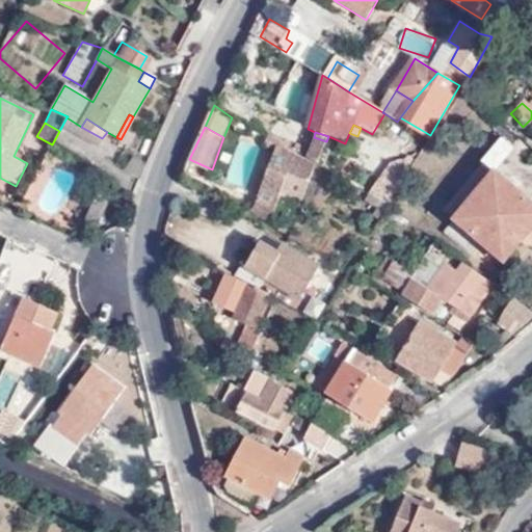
[(286,142),(274,136),(270,147),(282,152),(286,142)]
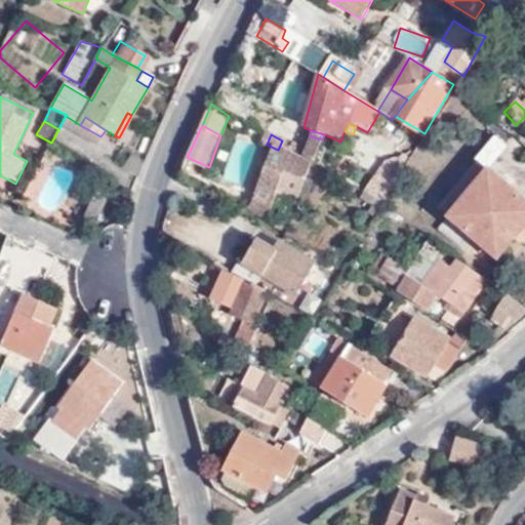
[(322,139),(310,135),(305,155),(315,161),(322,139)]
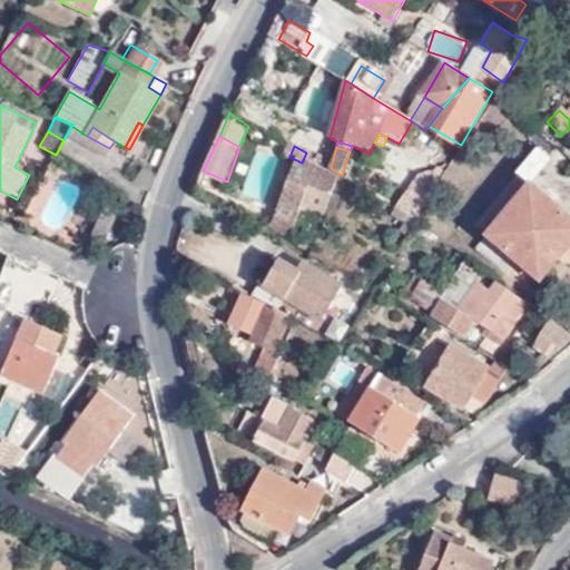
[(531,188),(532,189),(554,167),(540,154),(520,179),(531,188)]
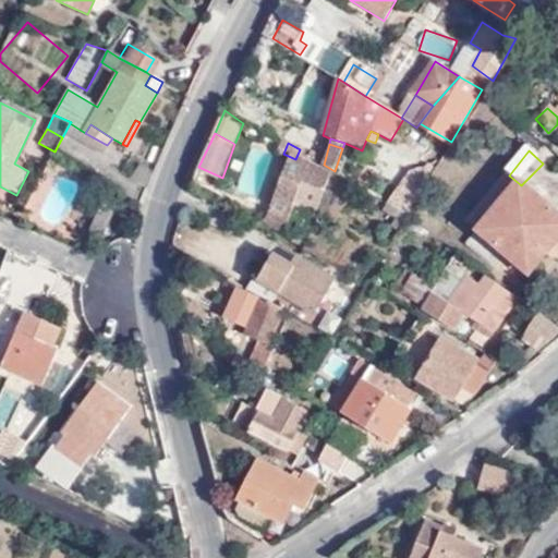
[(330,174),(295,159),(268,217),(288,227),(295,208),(313,215),(330,174)]
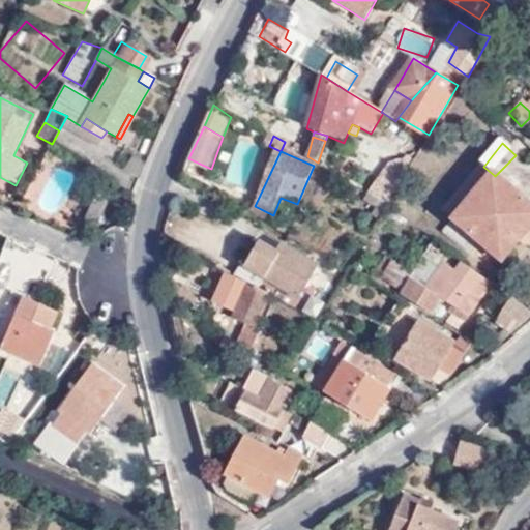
[(389,179),(401,185),(413,165),(399,158),(389,162),(375,183),(384,186),(389,179)]
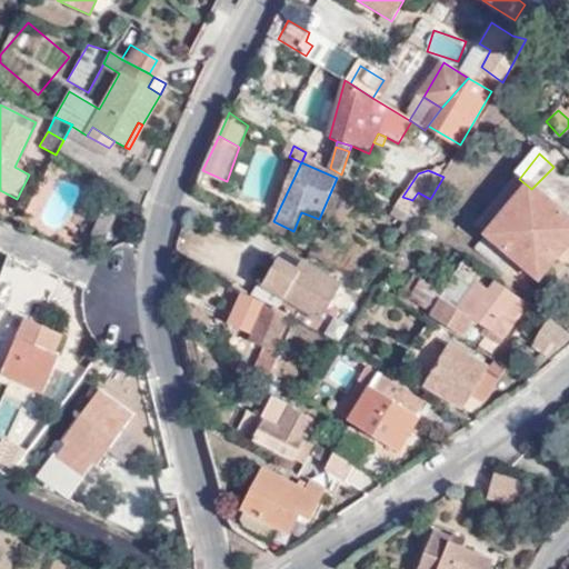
[(516,205),(565,253),(568,248),(568,221),(531,189),(530,188),(516,205)]
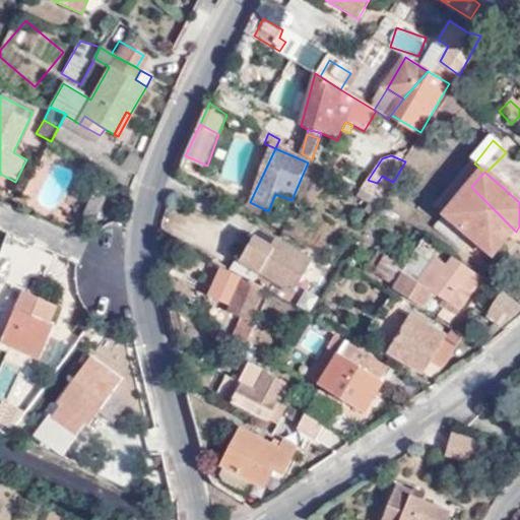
[(368,180),(361,190),(381,202),(393,182),(382,176),(377,183),(368,180)]
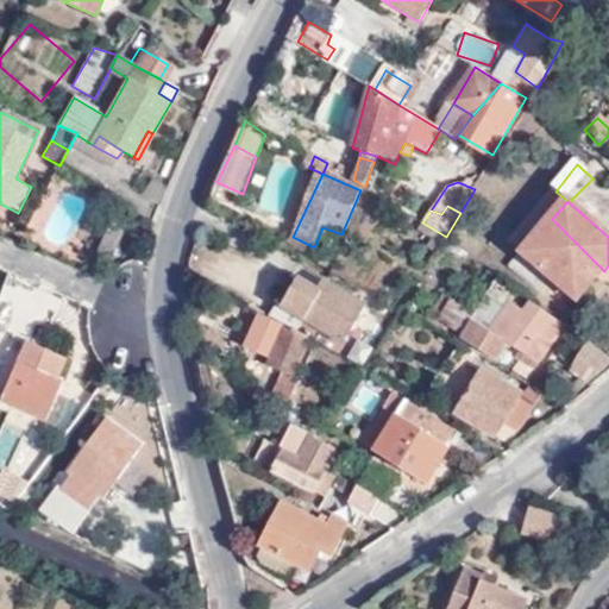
[(576,305),(604,271),(552,219),(520,257),(576,305)]
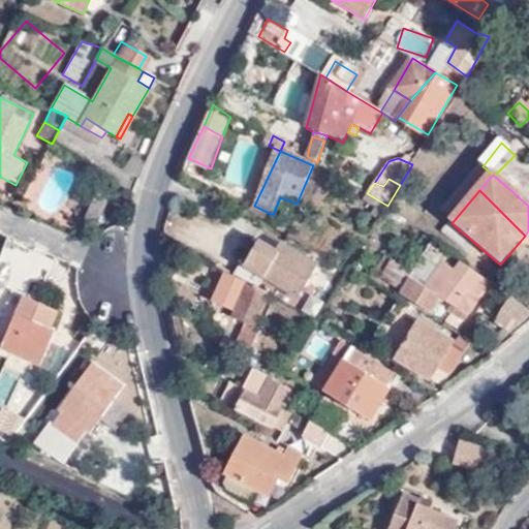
[(258,238),(235,274),(271,296),(277,285),(297,296),(316,265),(283,244),(278,251),(258,238)]
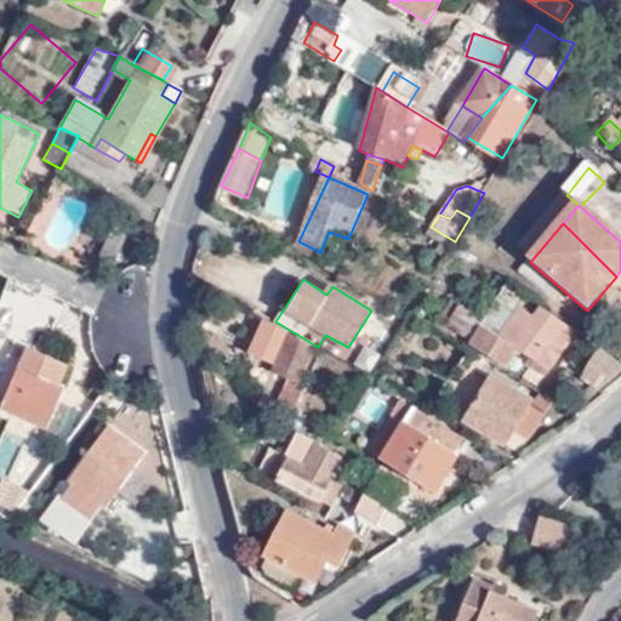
[(469,341),(484,322),(461,306),(445,324),(469,341)]
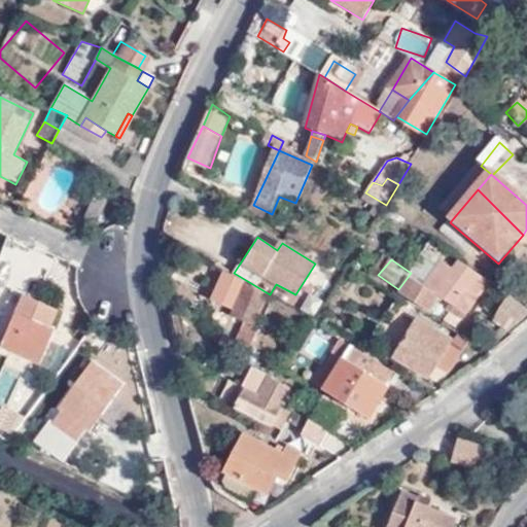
[(234,273),(217,261),(213,269),(231,278),(215,304),(246,321),(239,332),(249,338),(274,296),(270,294),(234,273)]
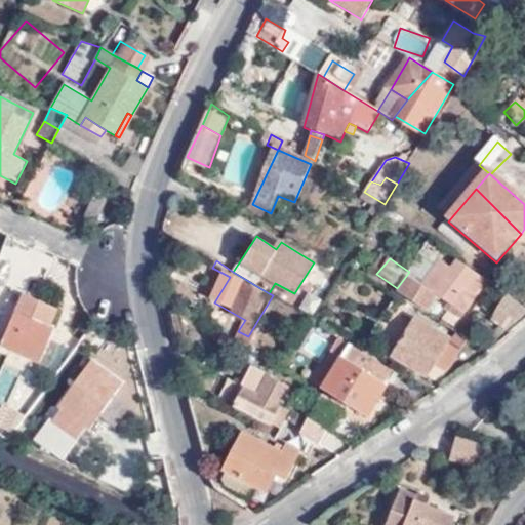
[(489,294),(493,289),(457,261),(451,270),(441,263),(423,287),(409,277),(398,291),(427,311),(437,296),(463,314),(481,288),(489,294)]
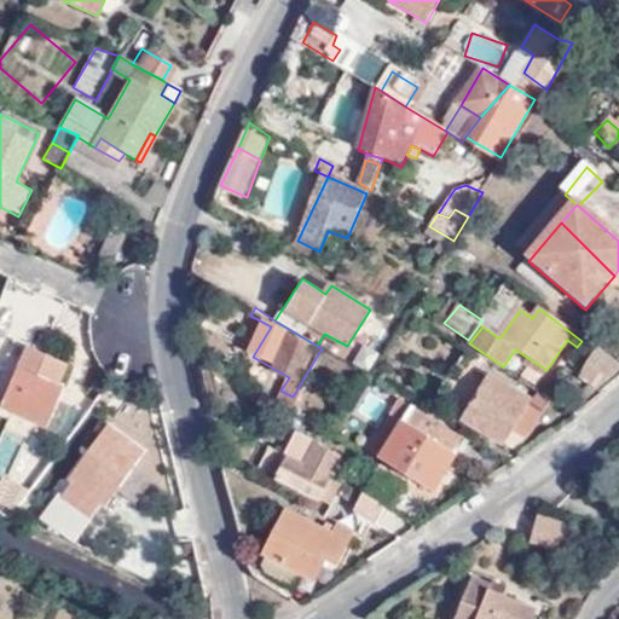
[(577,371),(599,391),(618,366),(618,358),(602,342),(577,371)]
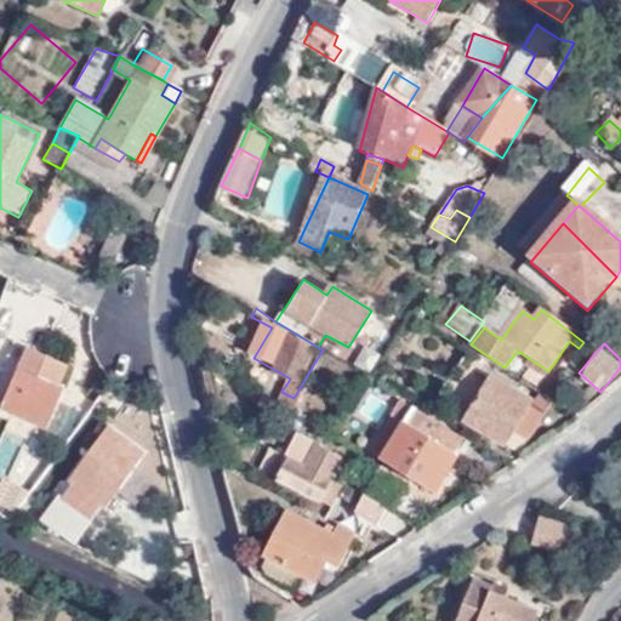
[(69,370),(28,351),(0,408),(0,410),(46,433),(66,391),(61,387),(69,370)]
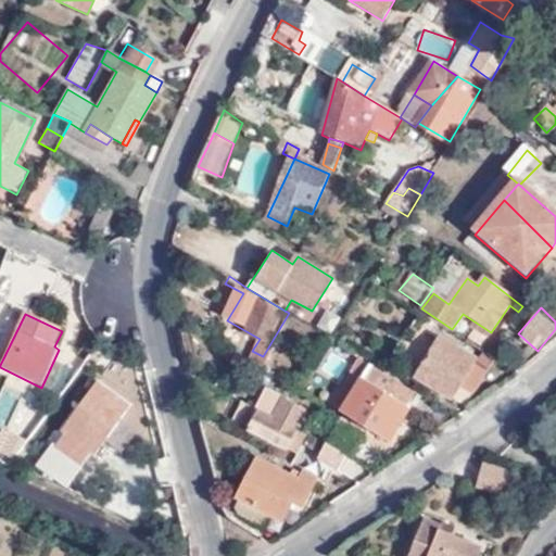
[(407,373),(447,396),(456,382),(476,394),(488,374),(469,363),(471,357),(432,331),(407,373)]
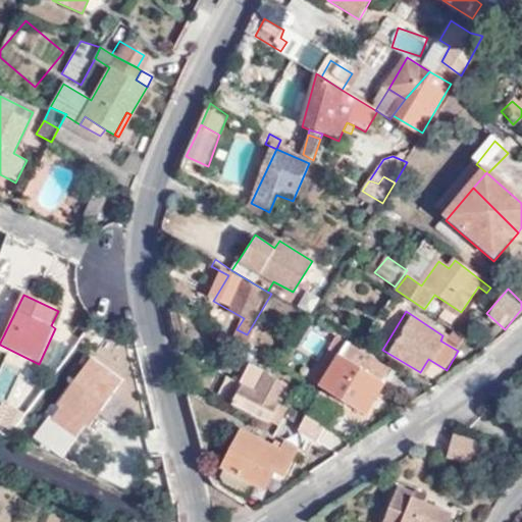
[(370,417),(393,379),(341,348),(318,385),(370,417)]
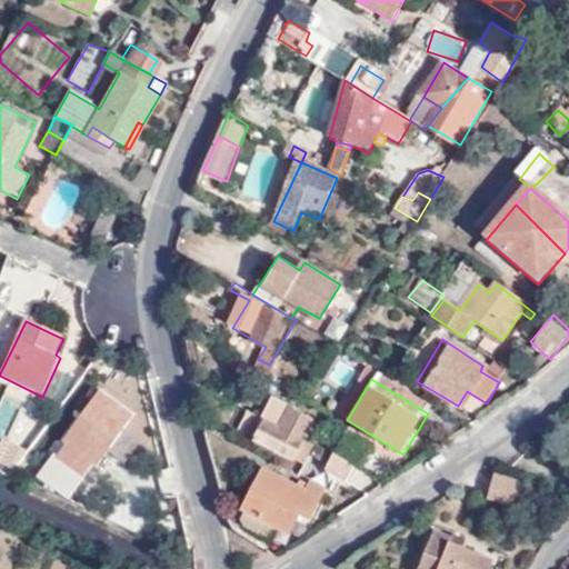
[(0,430),(11,433),(22,392),(2,387),(0,396),(0,430)]
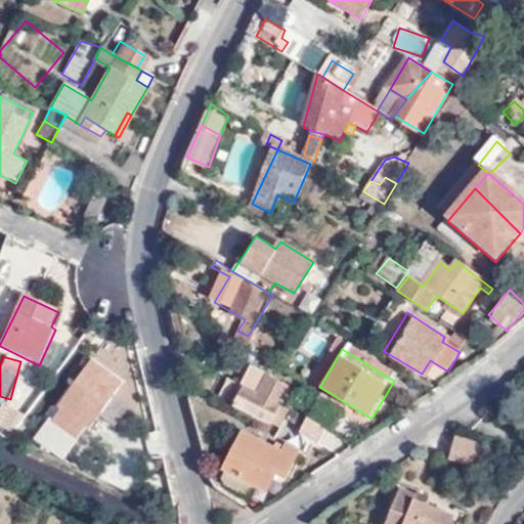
[(87,430),(95,418),(113,395),(121,383),(91,360),(56,406),(61,410),(53,421),(49,419),(33,439),(61,460),(84,429),(87,430)]
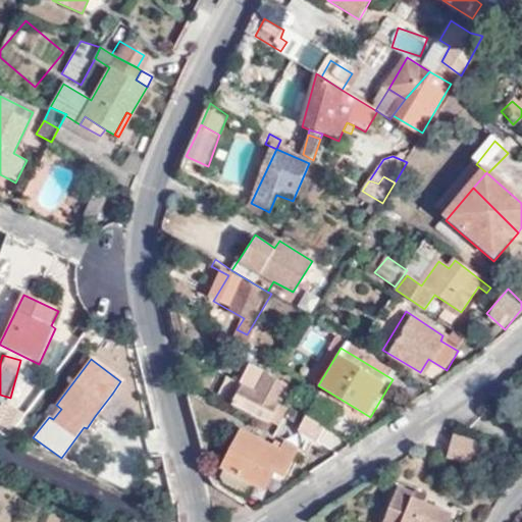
[(428,359),(420,372),(438,383),(447,370),(428,359)]
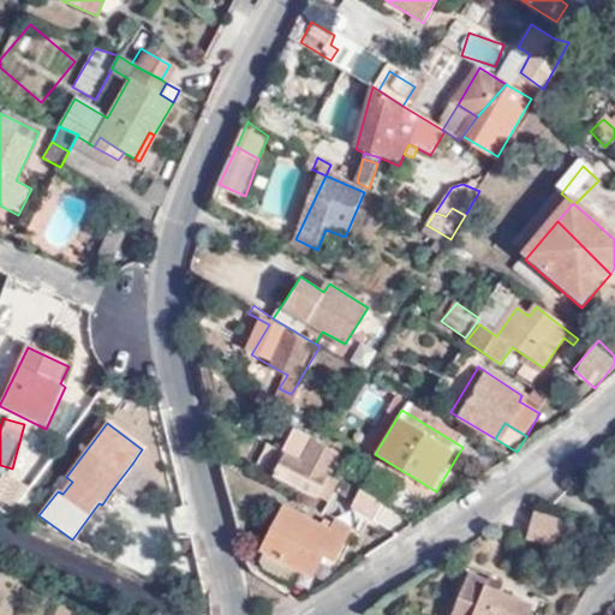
[(318,495),(330,501),(340,484),(328,478),(340,457),(298,430),(273,472),(316,499),(318,495)]
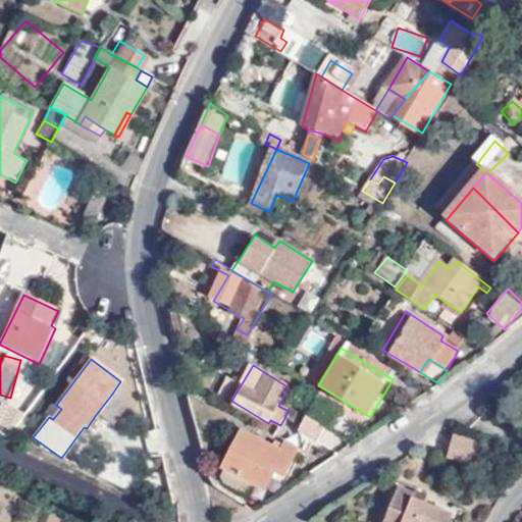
[(112,394),(95,416),(106,424),(122,402),(112,394)]
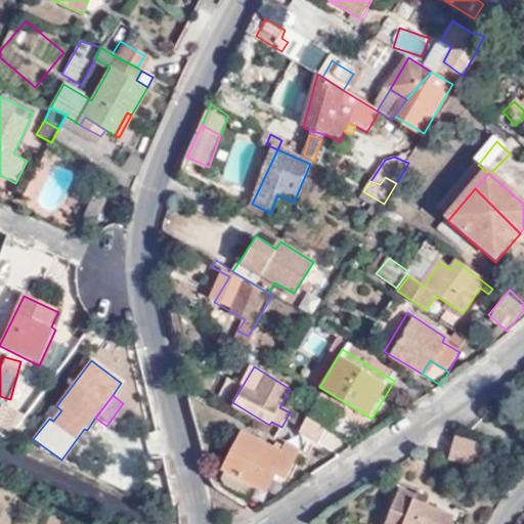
[(318,446),(329,433),(307,417),(299,432),(318,446)]
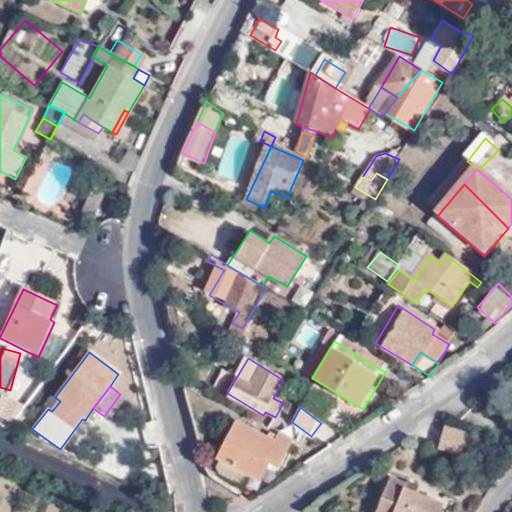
[(279,464),(291,443),(279,436),(274,445),(239,422),(220,452),(260,477),(271,459),(279,464)]
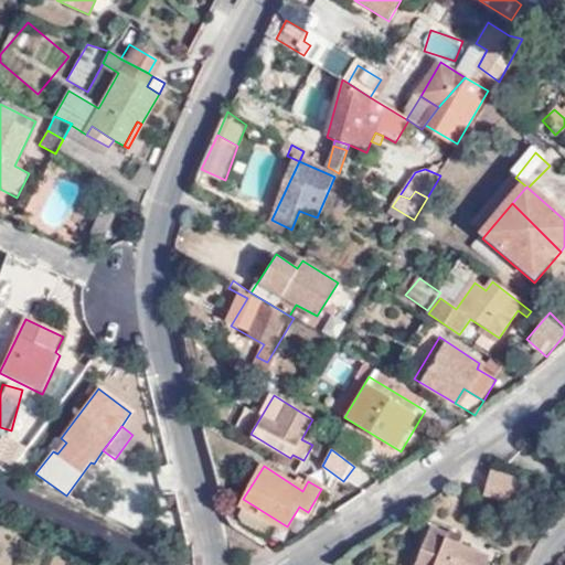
[(530,481),(487,469),(481,496),(522,508),(530,481)]
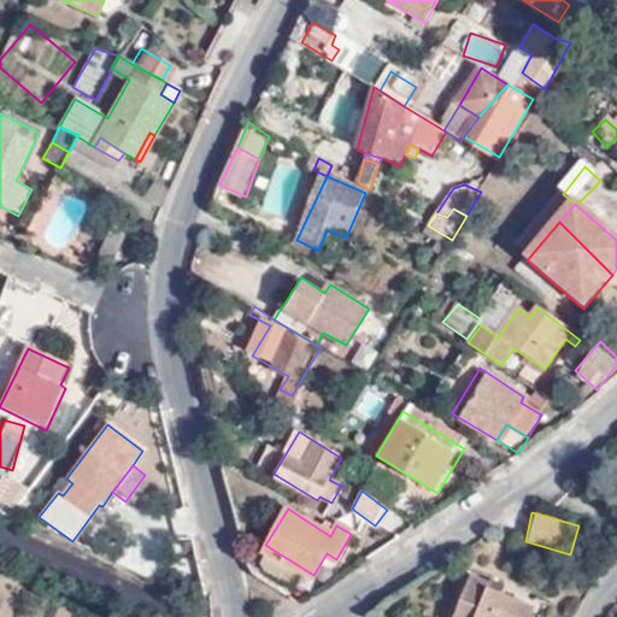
[(528,616),(533,609),(498,595),(499,589),(468,579),(448,616),(528,616)]
